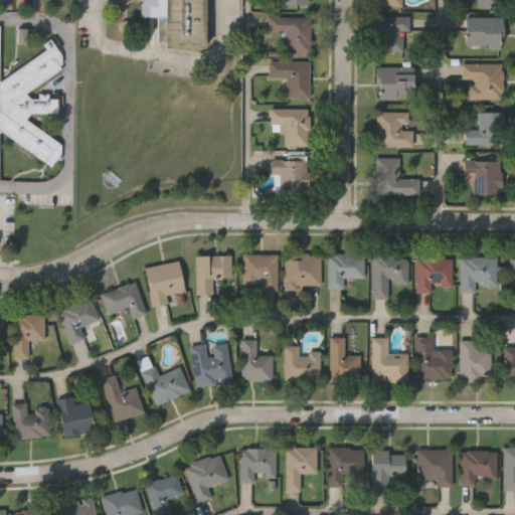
[(204,0),(204,48),(164,48),(164,42),(156,42),(156,18),(138,18),(138,0),(204,0)]
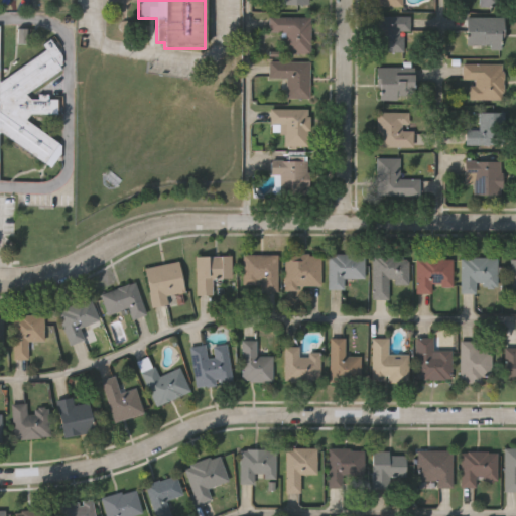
[(375,0),(375,8),(401,8),(401,0),(375,0)]
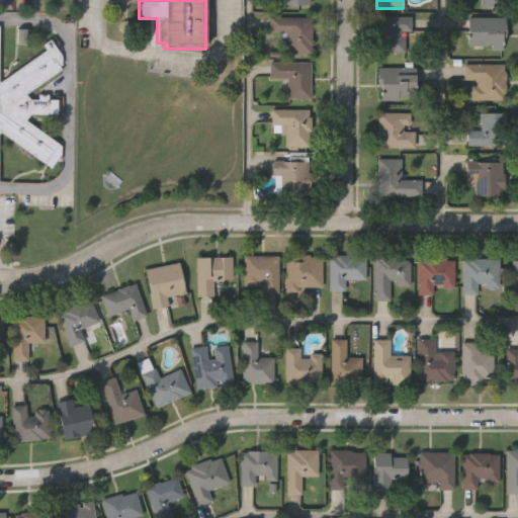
[(506,8),(505,0),(477,0),(478,8),(506,8)]
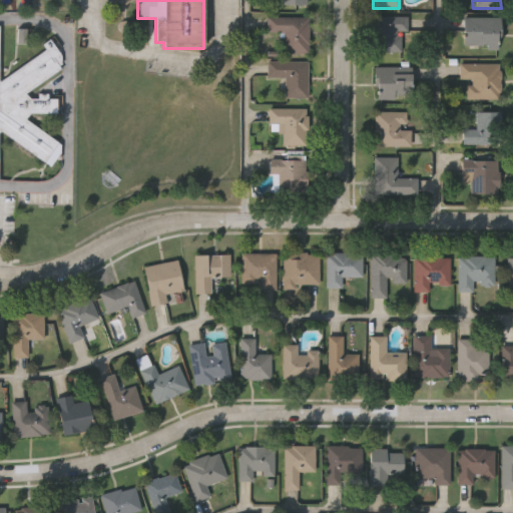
[(372,50),(373,41),(374,41),(374,29),(372,29),(372,17),(406,18),(406,30),(396,30),(395,35),(400,35),(399,50),(372,50)]
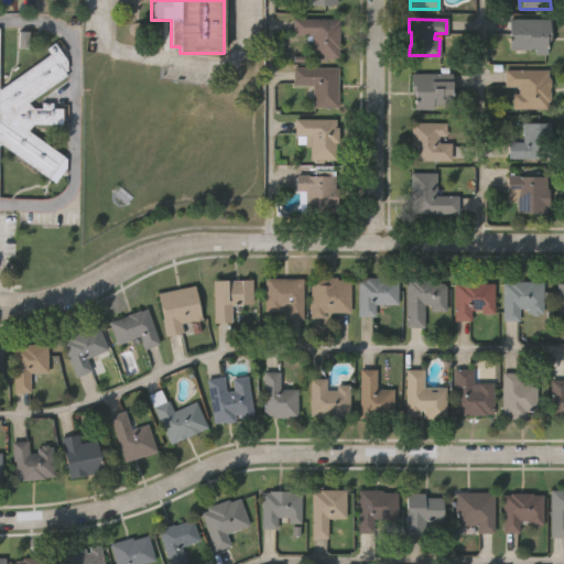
[(534,53),(534,49),(509,49),(510,19),(551,19),(551,41),(545,41),(545,53),(534,53)]
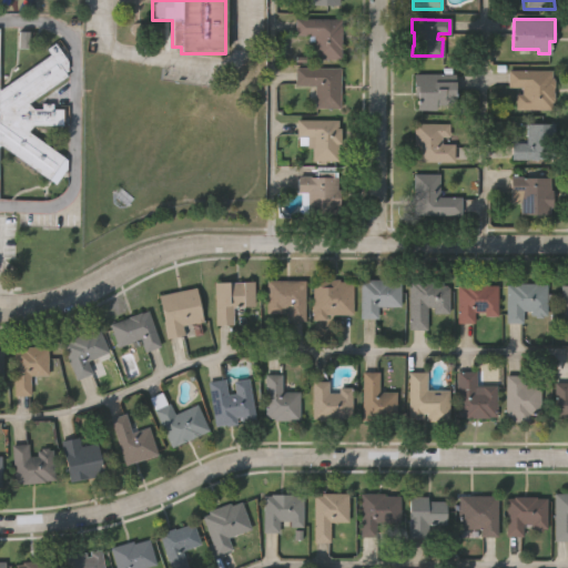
[(312,59),(312,36),(294,36),(294,20),(342,20),(342,59),(312,59)]
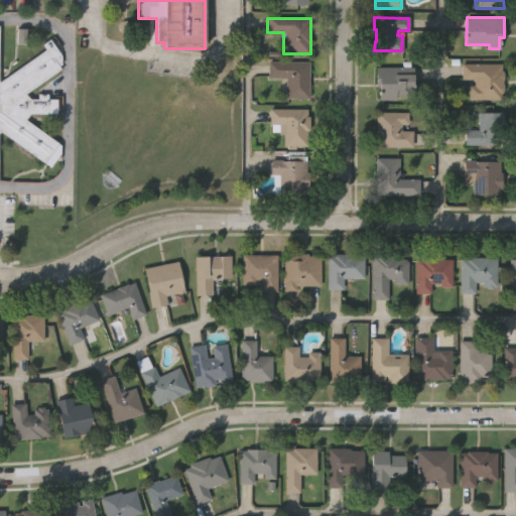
[(0,25),(1,26),(1,79),(46,48),(43,42),(52,37),(63,54),(63,62),(59,66),(62,69),(27,95),(31,97),(38,97),(38,95),(50,95),(50,100),(59,100),(58,114),(31,114),(27,120),(60,142),(46,162),(0,132),(0,25)]
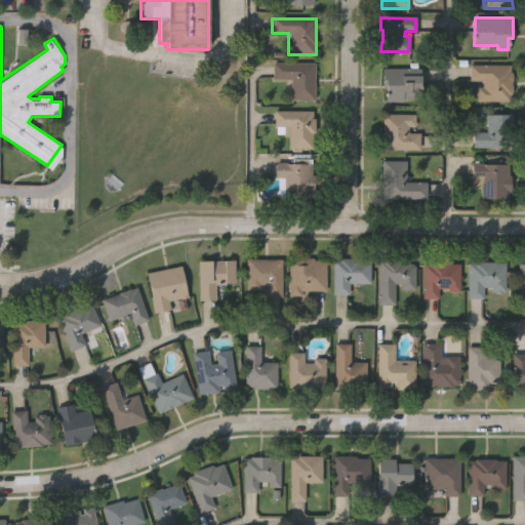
[(289,98),(289,80),(272,80),(272,64),(314,64),(314,98),(289,98)]
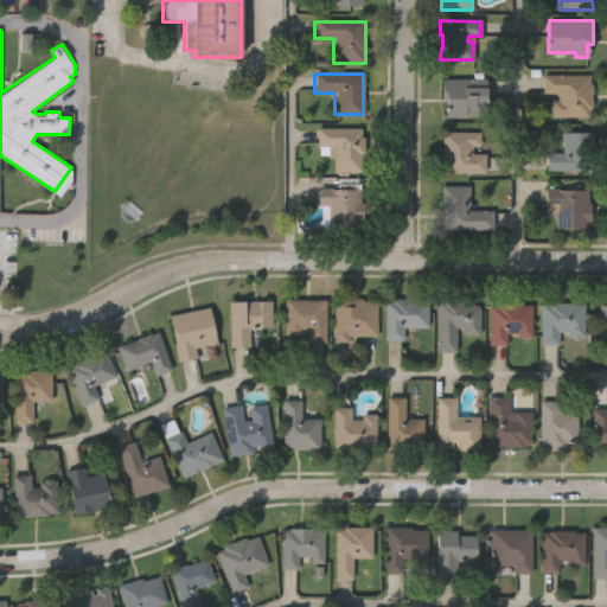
[(550,117),(550,98),(557,98),(557,93),(543,93),(543,74),(589,75),(589,82),(594,82),(593,95),(590,95),(590,98),(593,98),(593,109),(589,109),(589,117),(550,117)]
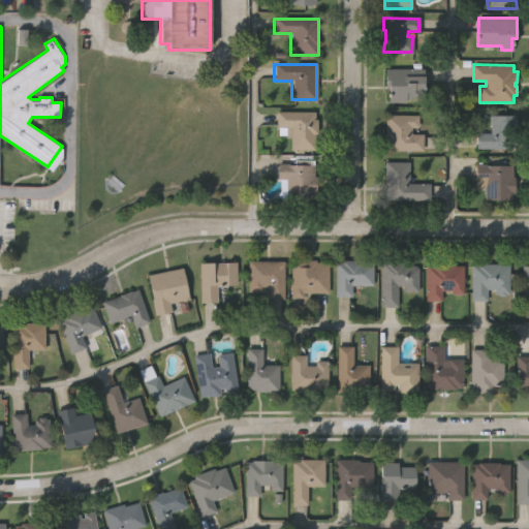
[(426,97),(403,97),(403,103),(391,103),(391,92),(386,92),(387,68),(426,69),(426,97)]
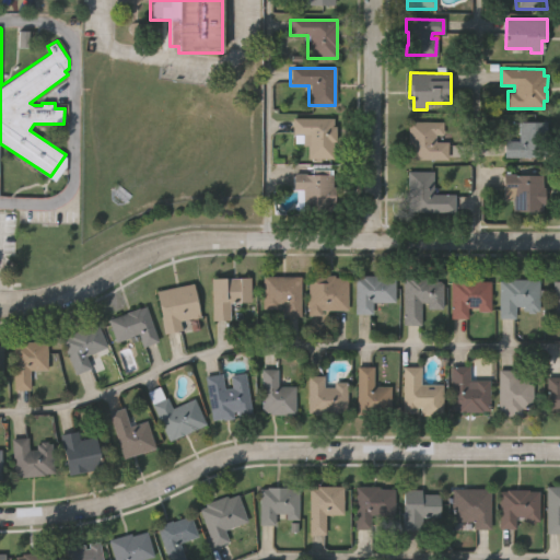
[(306,160),(306,146),(302,146),(302,143),(293,142),(293,136),(290,136),(290,119),(333,119),(331,127),(336,127),(336,143),(333,143),(331,160),(306,160)]
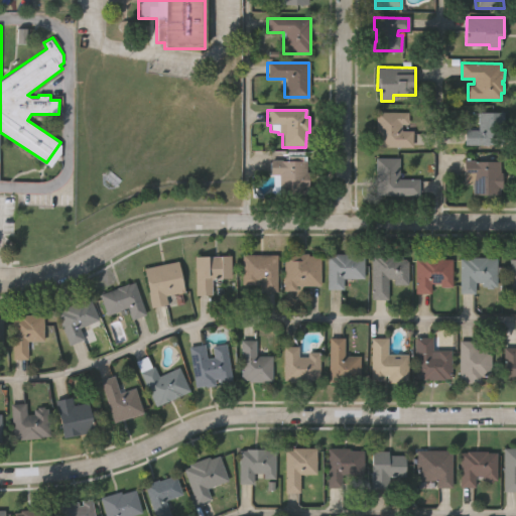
[(466,144),(466,127),(480,127),(480,111),(506,111),(505,145),(466,144)]
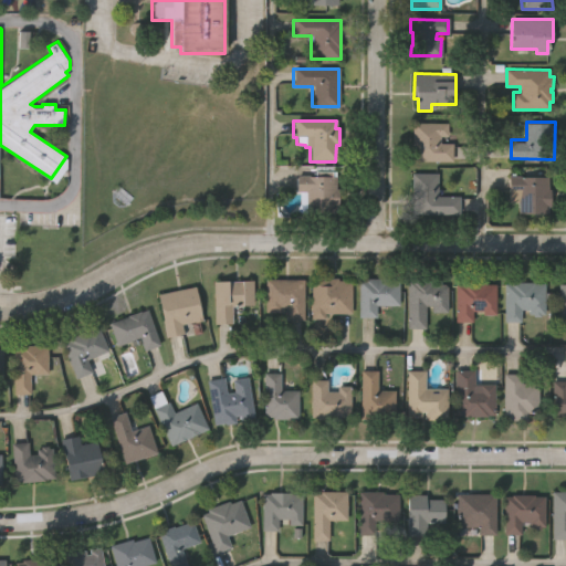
[(449,124),(449,135),(440,135),(440,145),(453,145),(453,159),(412,159),(412,124),(449,124)]
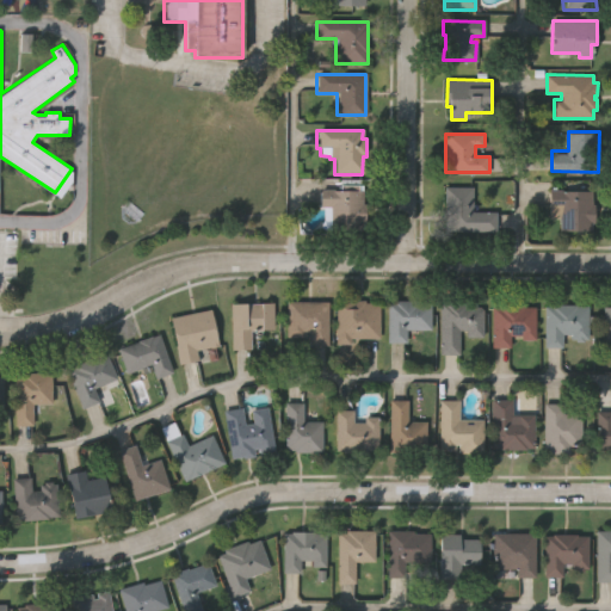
[(329,233),(329,207),(320,207),(320,190),(338,190),(338,180),(358,181),(358,192),(362,192),(362,205),(365,205),(365,223),(363,223),(362,233),(329,233)]
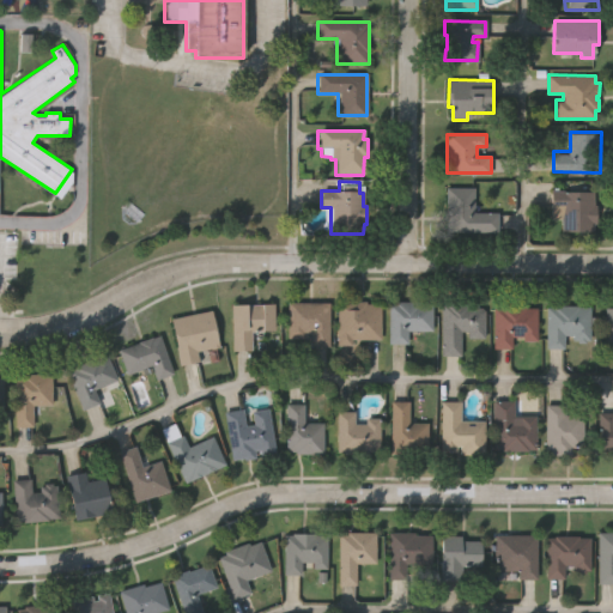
[(444,232),(444,189),(474,189),(474,214),(497,214),(497,231),(444,232)]
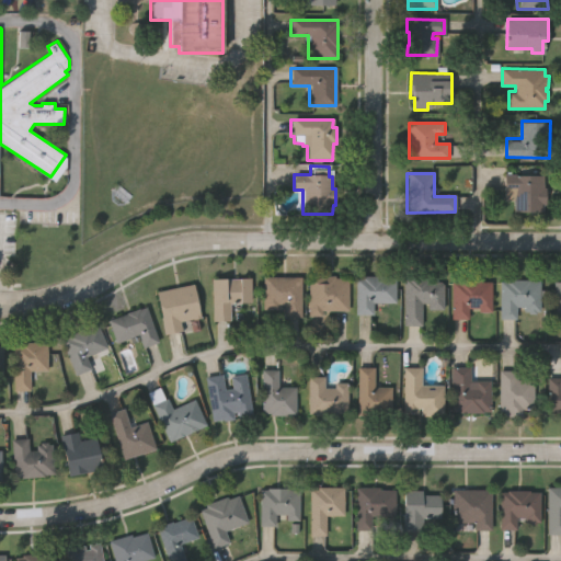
[(514,210),(514,202),(504,202),(504,175),(545,175),(545,190),(548,190),(548,205),(545,205),(545,210),(514,210)]
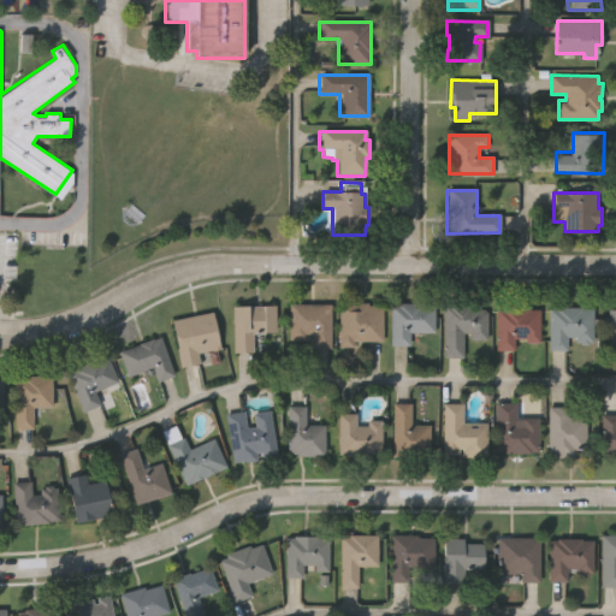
[(279,330),(255,331),(256,349),(236,350),(232,303),(277,301),(279,330)]
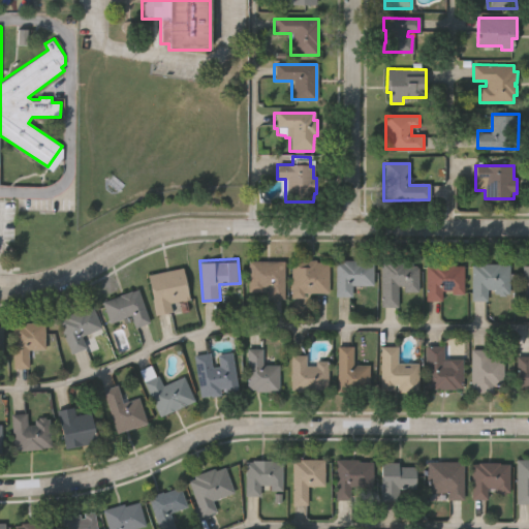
[(269,298),(269,286),(265,286),(265,290),(249,290),(249,259),(285,260),(285,298),(269,298)]
